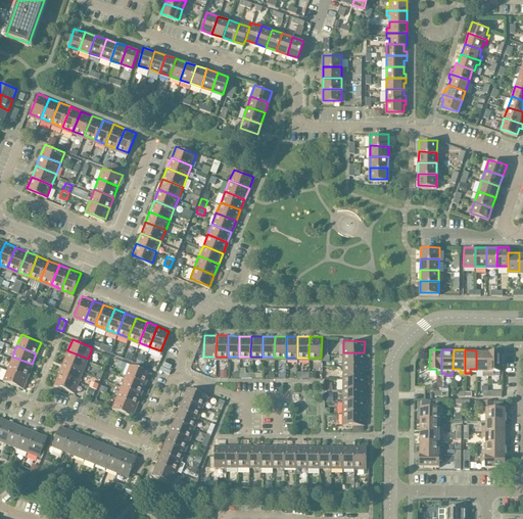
[(83,369),(88,359),(67,350),(63,361),(83,369)]
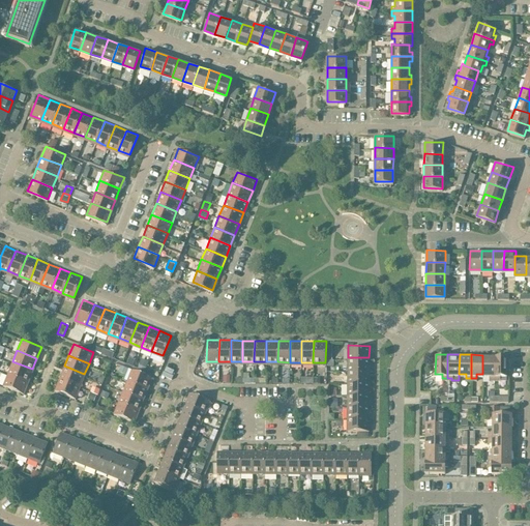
[(495,378),(495,355),(482,355),(482,374),(489,374),(489,378),(495,378)]
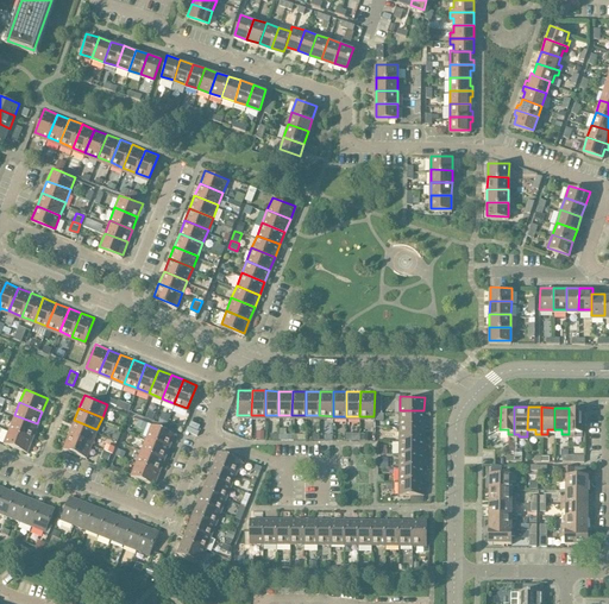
[(582,431),(582,408),(569,408),(569,434),(575,434),(575,431),(582,431)]
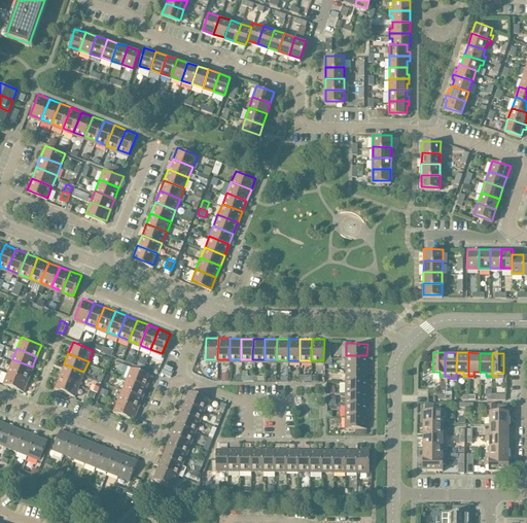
[(366,368),(366,355),(346,355),(346,368),(366,368)]
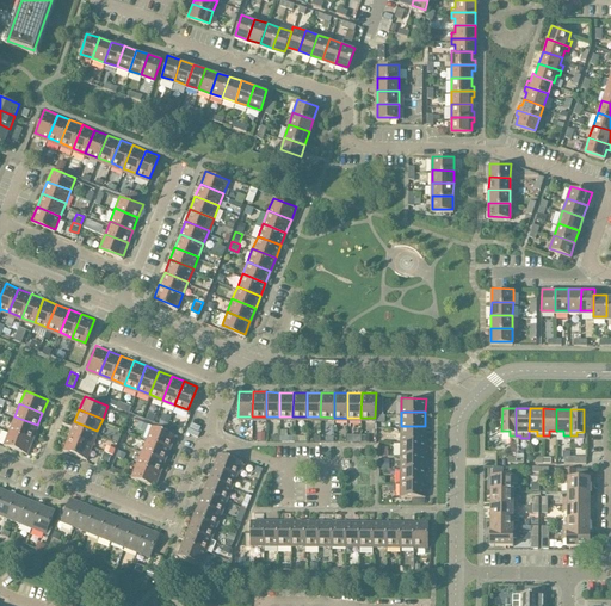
[(32,438),(37,425),(14,416),(10,428),(32,438)]
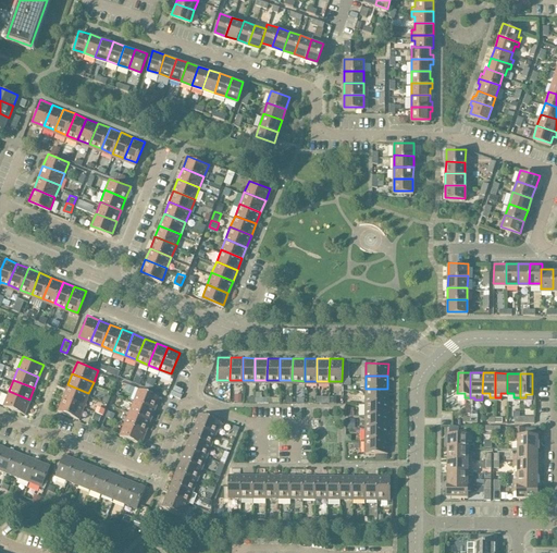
[(127,382),(124,389),(133,391),(135,385),(127,382)]
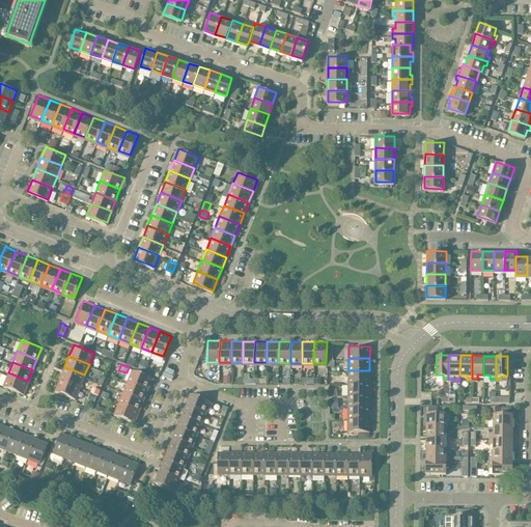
[(80,386),(84,375),(64,366),(60,378),(80,386)]
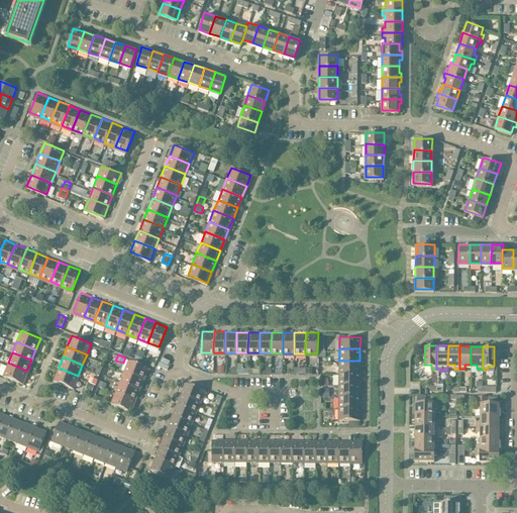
[(143,377),(148,367),(128,358),(124,370),(143,377)]
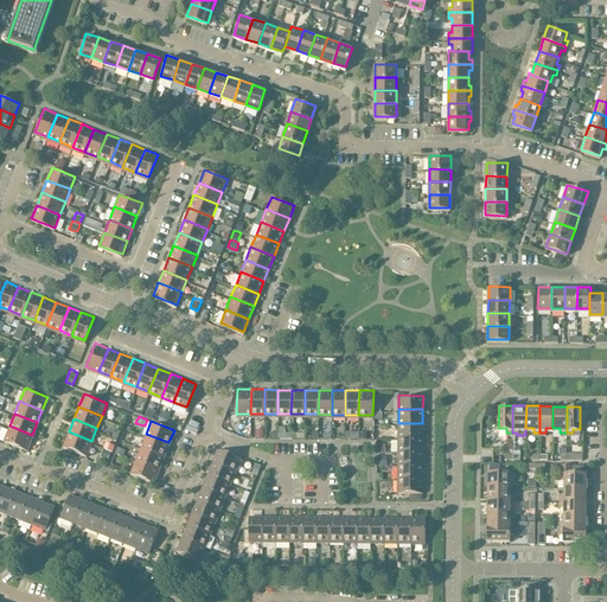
[(422,436),(422,423),(398,423),(397,436),(422,436)]
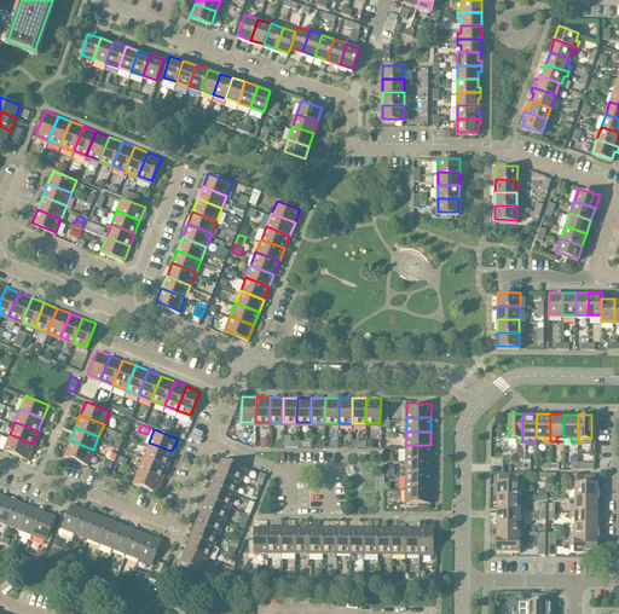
[(28,457),(33,444),(10,434),(4,447),(28,457)]
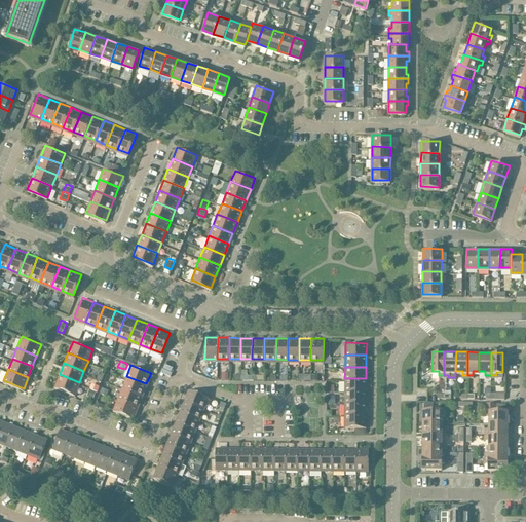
[(75,394),(79,382),(60,374),(54,385),(75,394)]
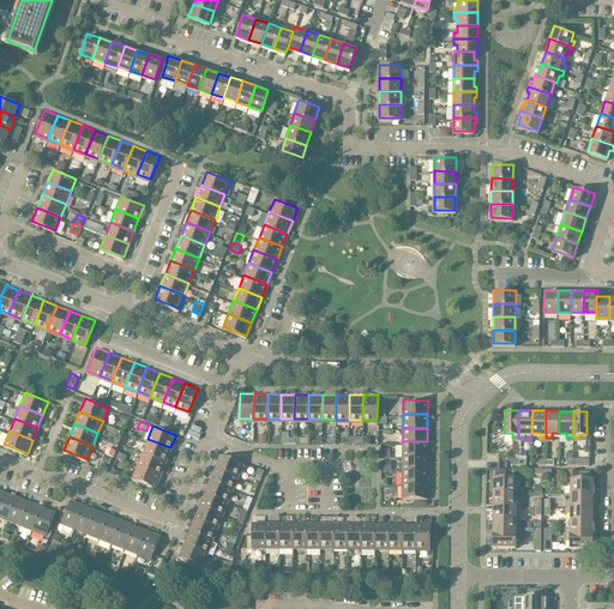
[(166,460),(170,447),(148,439),(142,451),(166,460)]
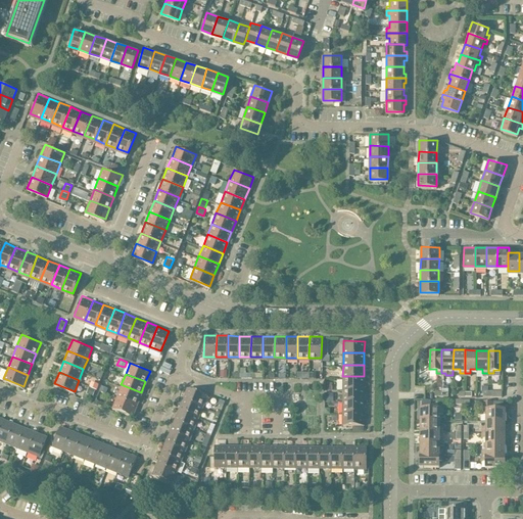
[(364,388),(364,376),(342,376),(342,387),(364,388)]
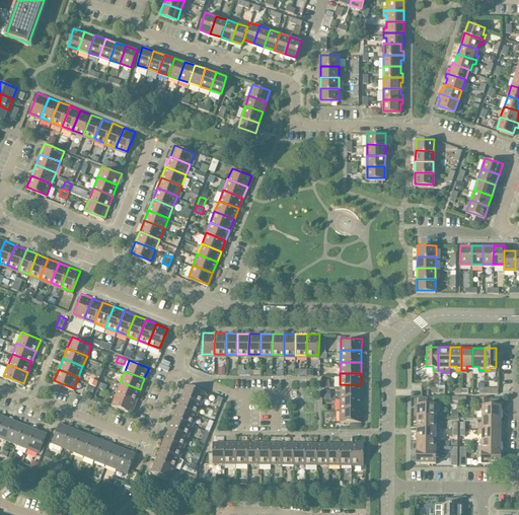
[(136,400),(140,389),(120,381),(116,392),(136,400)]
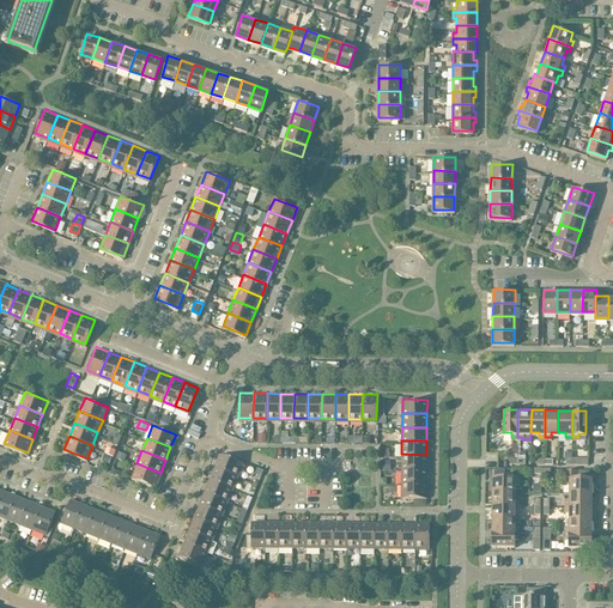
[(103,451),(101,458),(109,461),(111,454),(103,451)]
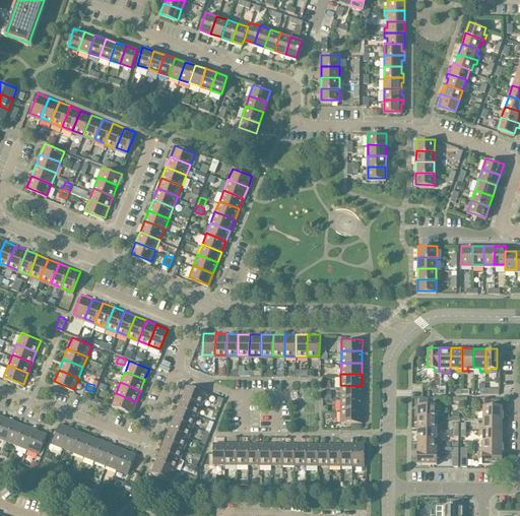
[(201,402),(206,391),(186,383),(182,395),(201,402)]
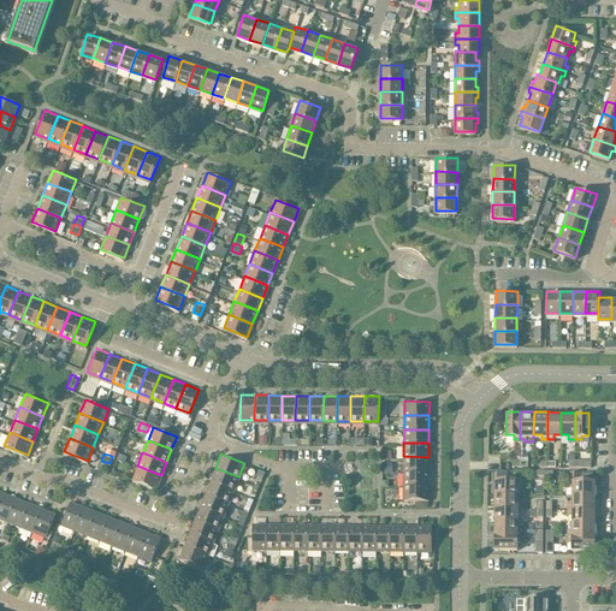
[(428,470),(428,457),(403,456),(403,470),(428,470)]
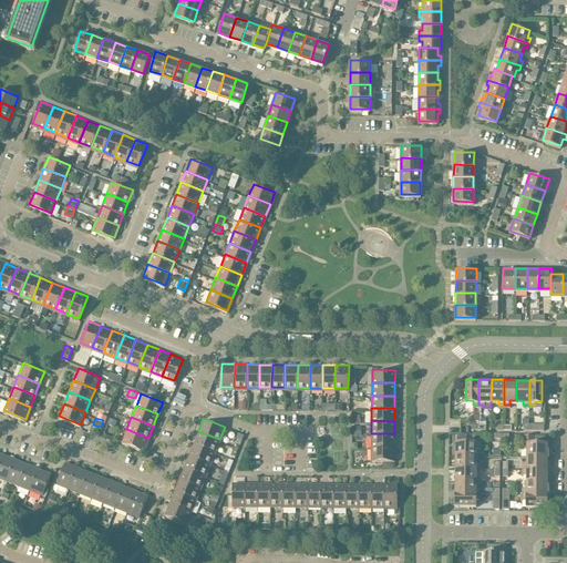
[(143,450),(148,438),(126,429),(122,441),(143,450)]
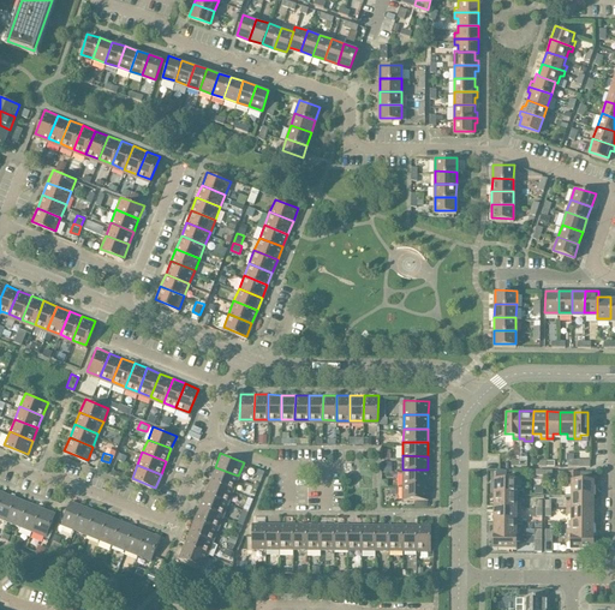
[(233,489),(238,476),(215,467),(209,479),(233,489)]
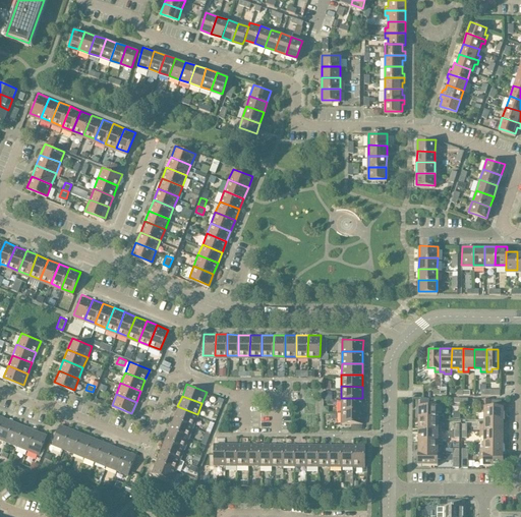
[(503,417),(503,405),(499,405),(499,398),(501,398),(480,397),(480,410),(483,410),(483,416),(503,417)]
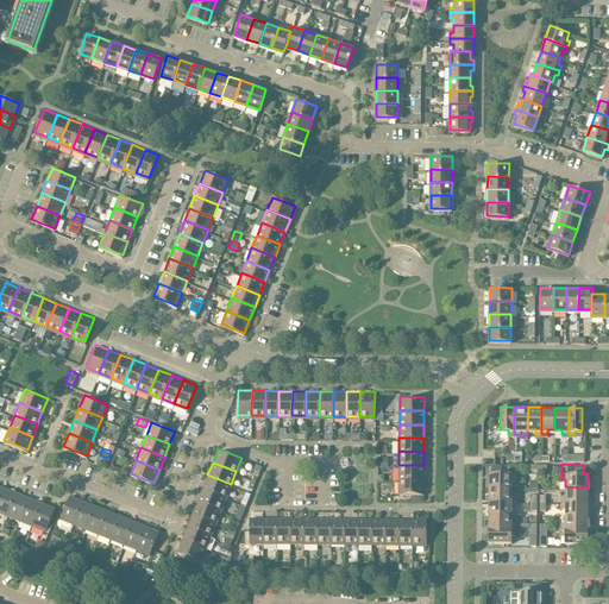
[(424,478),(424,465),(399,465),(399,478),(424,478)]
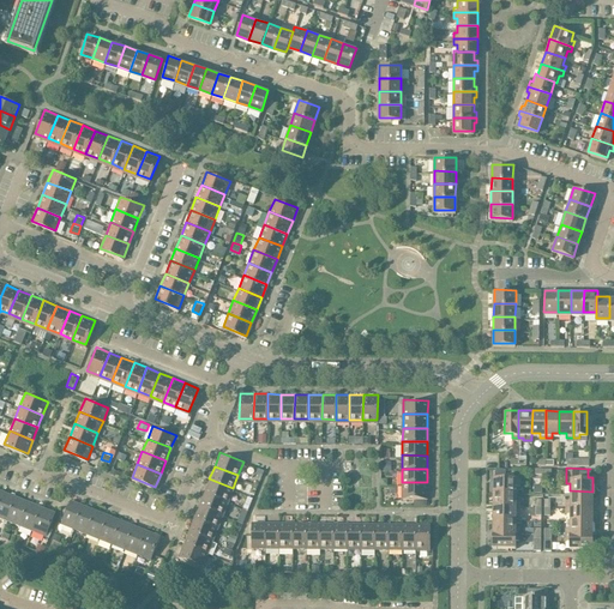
[(516,490),(516,483),(521,483),(521,476),(493,476),(493,490),(516,490)]
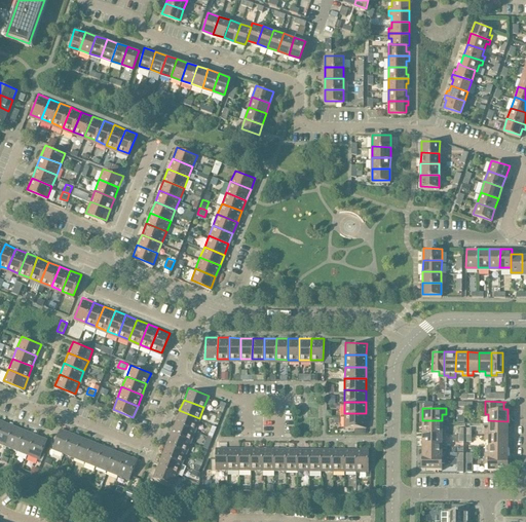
[(195,430),(199,418),(179,410),(175,421),(195,430)]
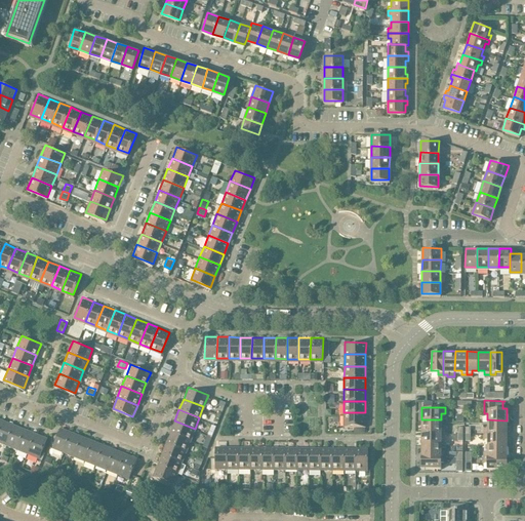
[(365,425),(365,412),(344,412),(344,425),(365,425)]
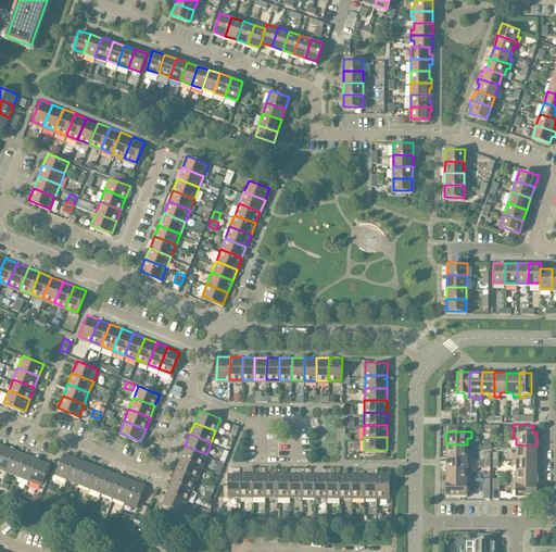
[(0,466),(7,469),(15,448),(4,443),(0,453),(0,466)]
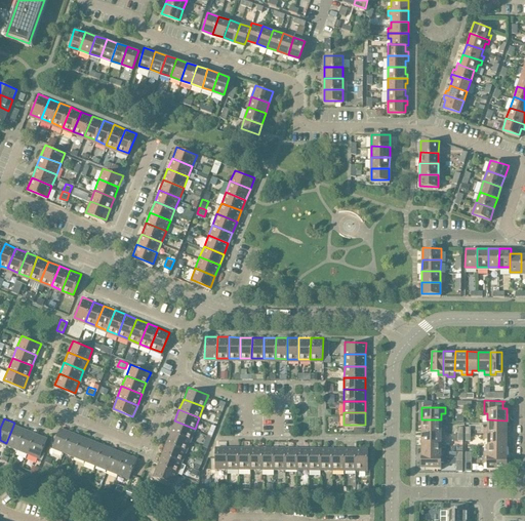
[(441,426),(441,419),(421,419),(421,431),(444,431),(444,426),(441,426)]
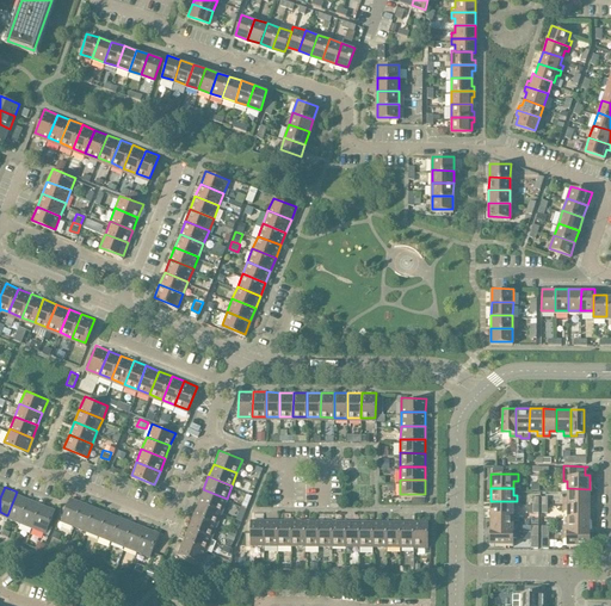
[(590,502),(590,489),(567,488),(567,496),(563,496),(562,502),(590,502)]
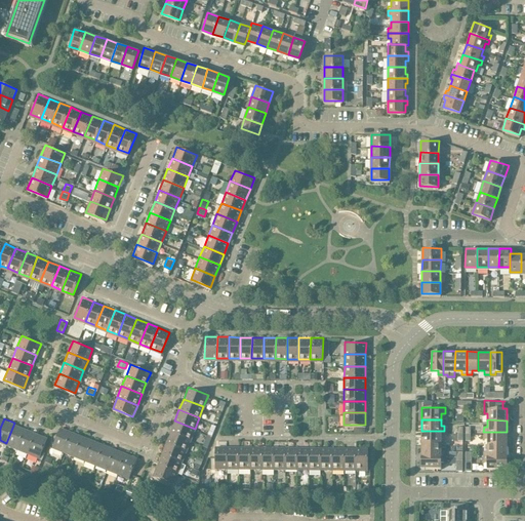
[(190,439),(195,429),(174,421),(170,431),(190,439)]
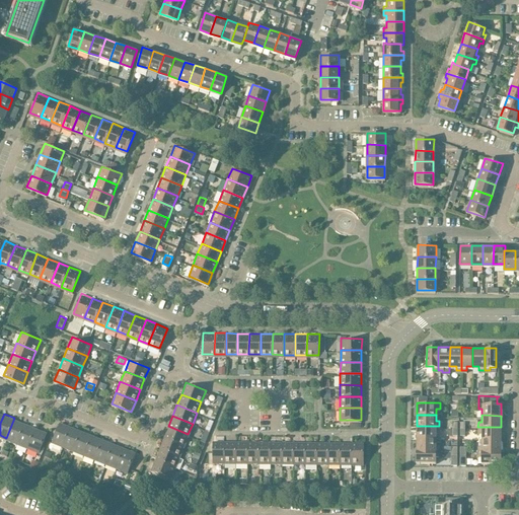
[(17,442),(25,423),(14,418),(6,438),(17,442)]
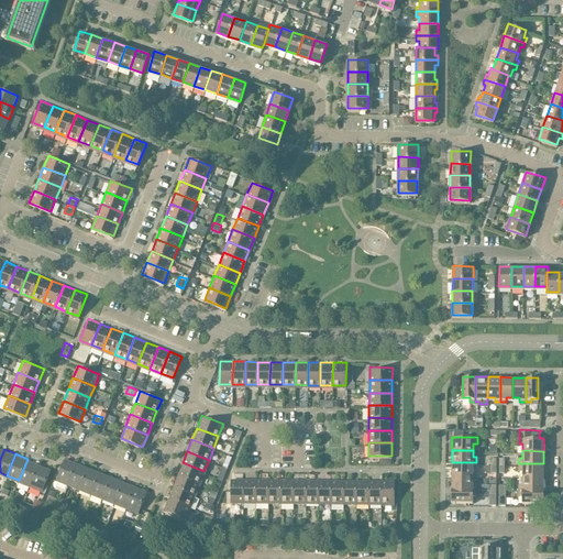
[(68,483),(77,461),(65,457),(56,479),(68,483)]
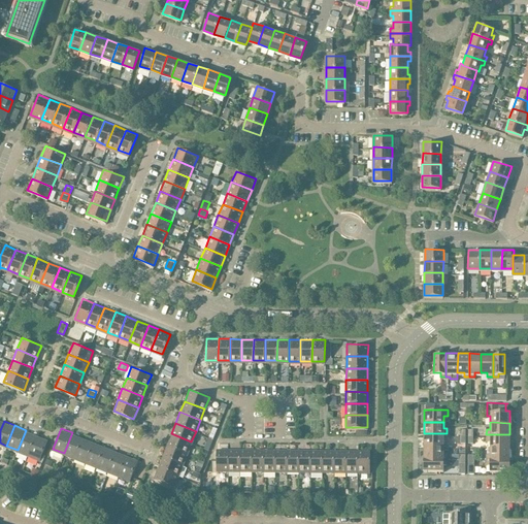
[(28,455),(36,434),(26,430),(18,450),(28,455)]
